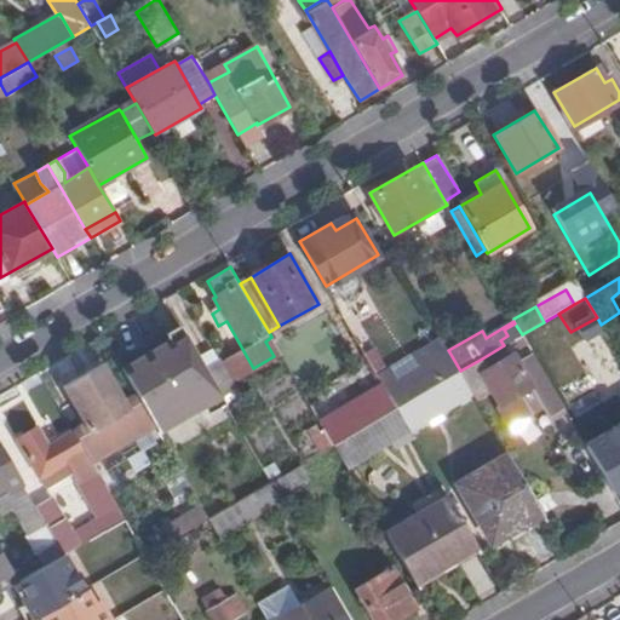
[(522,334),(532,350),(554,338),(544,322),(522,334)]
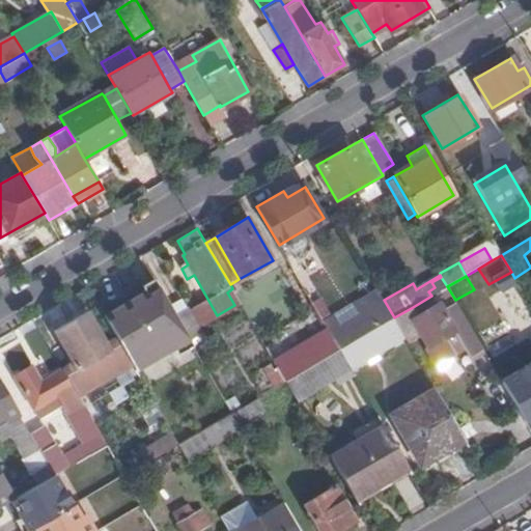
[(428,291),(431,296),(447,286),(441,277),(431,282),(435,287),(428,291)]
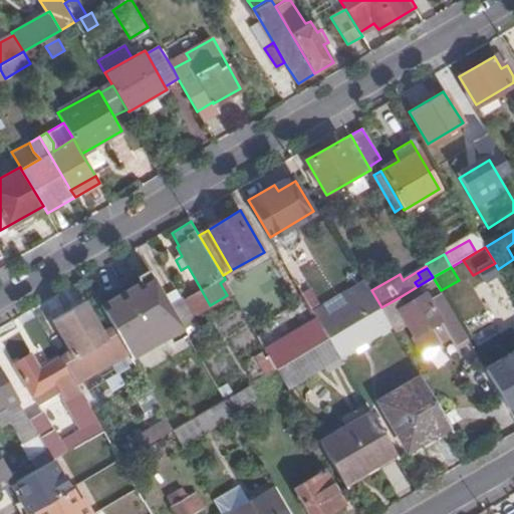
[(131,357),(142,351),(172,334),(167,325),(178,319),(171,305),(164,295),(152,275),(100,305),(112,325),(116,331),(125,348),(131,357)]
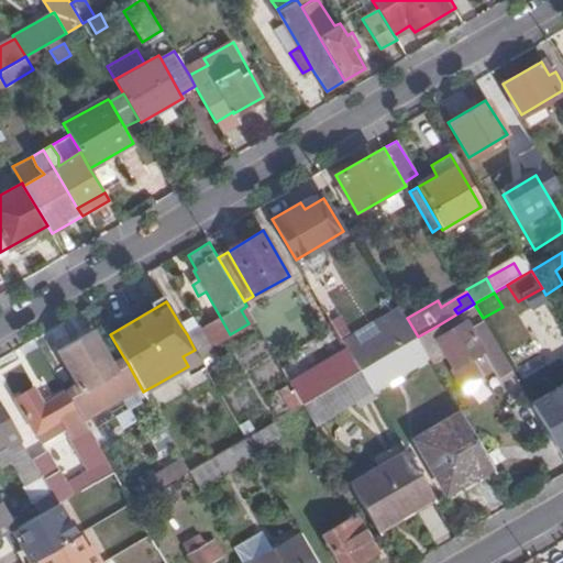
[(353,356),(361,371),(410,341),(417,338),(404,315),(399,306),(343,340),(349,350),(353,356)]
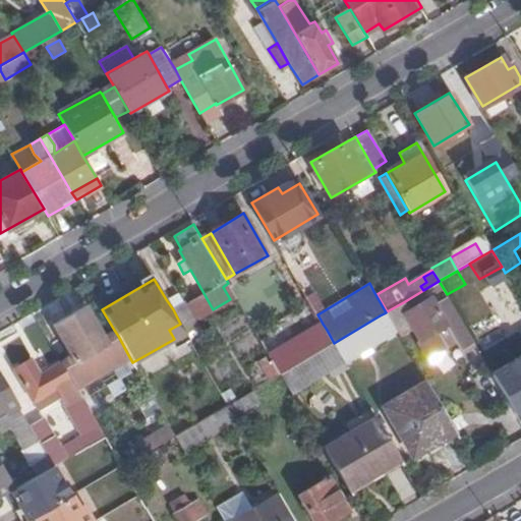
[(178,292),(166,299),(173,309),(184,303),(178,292)]
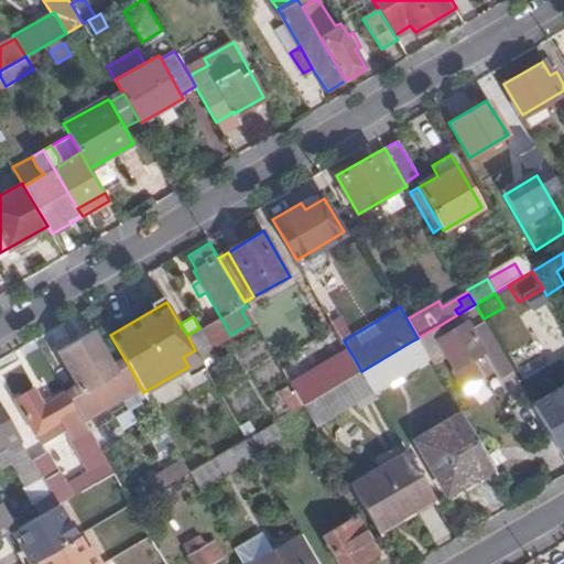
[(220,317),(203,328),(213,346),(230,335),(220,317)]
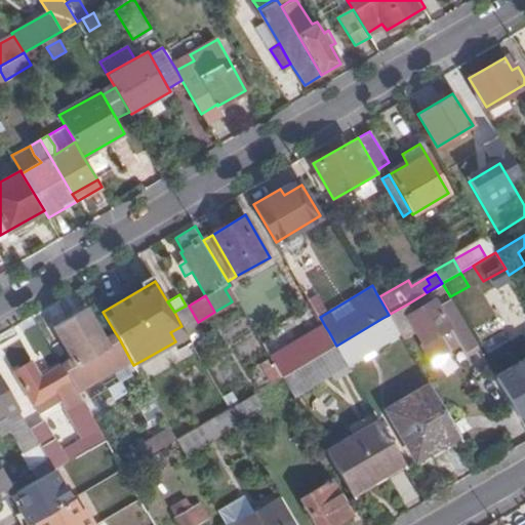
[(463,355),(480,347),(453,303),(442,309),(435,297),(412,311),(408,304),(390,314),(389,315),(404,338),(415,332),(422,344),(419,346),(431,364),(459,348),(463,355)]
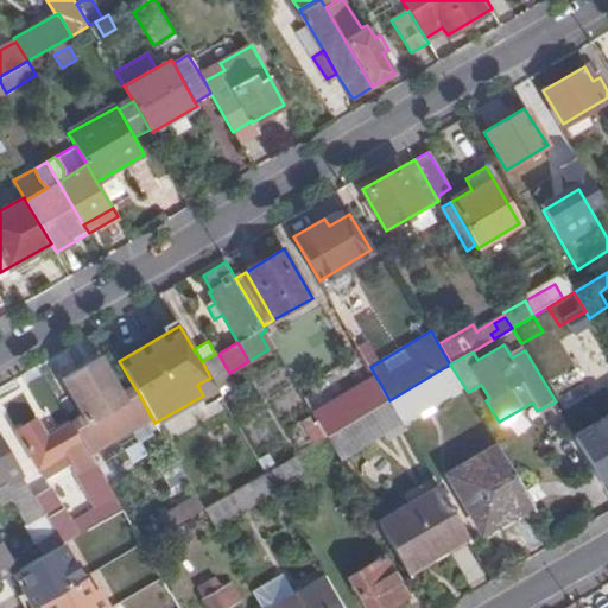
[(215,354),(202,361),(210,378),(217,388),(233,380),(229,373),(219,354),(217,352),(215,354)]
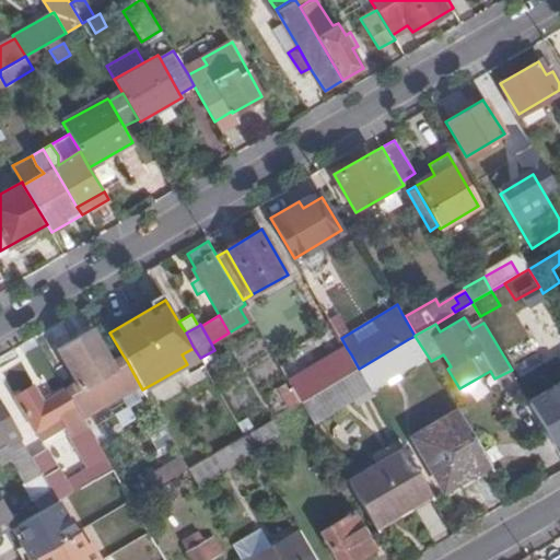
[(82,388),(69,395),(79,412),(137,380),(127,361),(115,368),(113,361),(93,329),(59,348),(78,381),(82,388)]
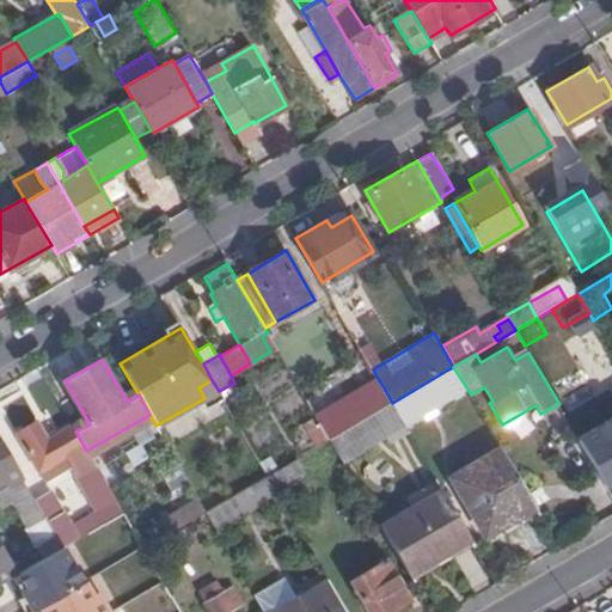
[(446,371),(392,403),(404,424),(458,393),(446,371)]
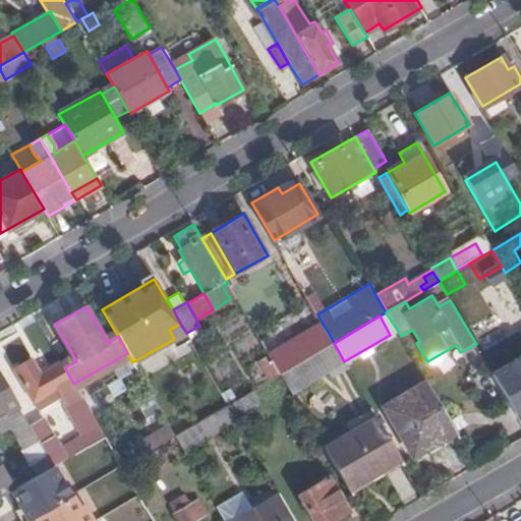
[(270,354),(281,373),(310,356),(303,343),(327,330),(323,324),(270,354)]
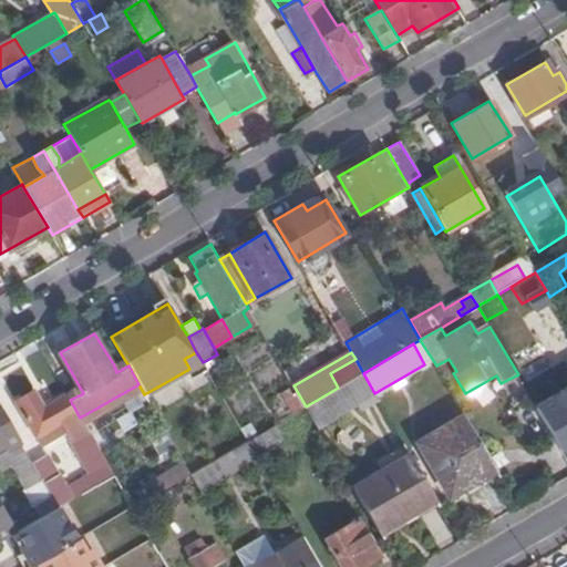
[(129,366),(124,359),(114,366),(116,372),(129,366)]
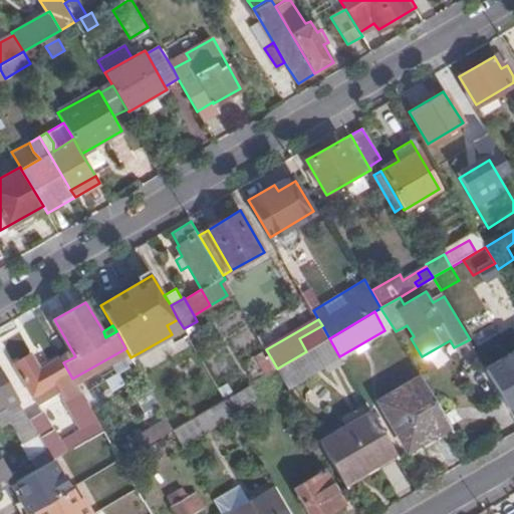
[(299,338),(306,351),(329,338),(322,325),(299,338)]
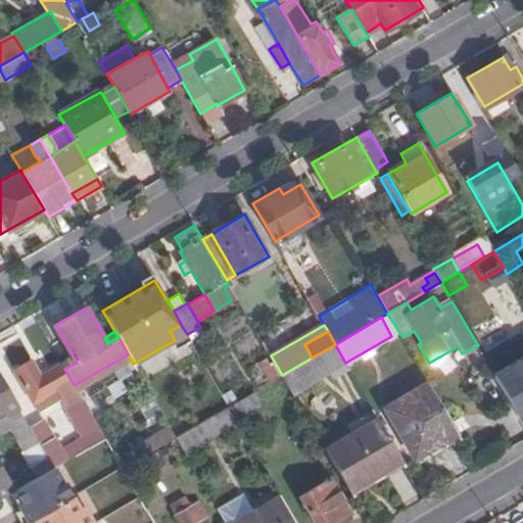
[(74,385),(80,395),(134,365),(133,364),(128,354),(74,385)]
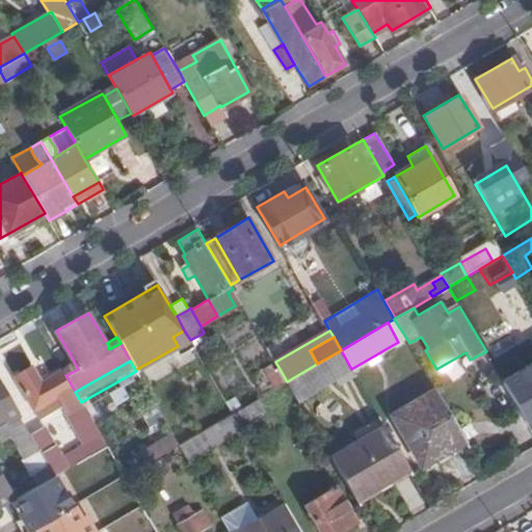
[(74,362),(61,369),(65,375),(78,369),(74,362)]
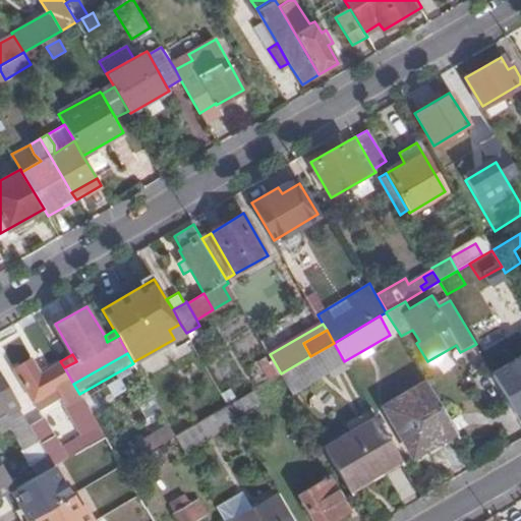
[(259,361),(270,380),(281,373),(270,354),(266,357),(259,361)]
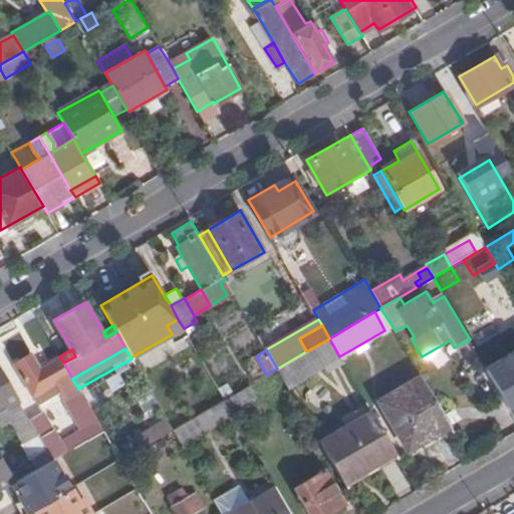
[(63,362),(59,356),(40,368),(30,353),(14,363),(32,396),(54,382),(59,393),(73,418),(82,413),(89,424),(58,442),(53,430),(42,412),(28,419),(38,435),(46,450),(52,459),(86,439),(102,430),(78,389),(72,378),(63,362)]
